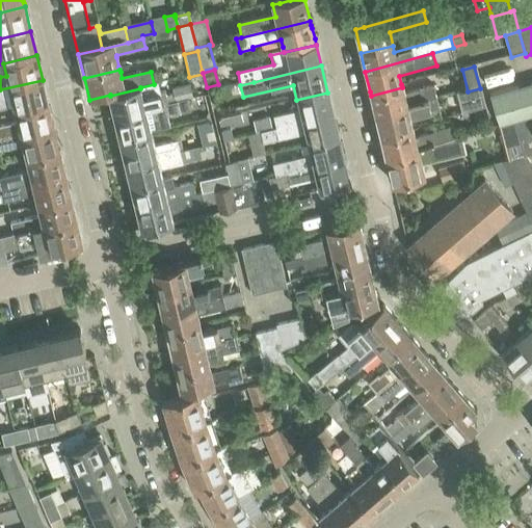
[(43,80),(0,89),(0,110),(14,107),(15,111),(48,104),(43,80)]
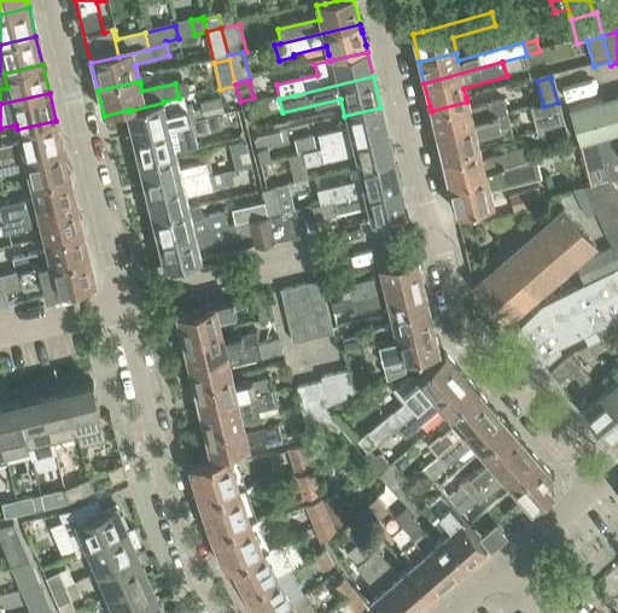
[(128,112),(126,114),(127,122),(130,123),(134,139),(217,120),(222,118),(220,104),(199,109),(200,114),(193,116),(191,109),(188,109),(186,110),(182,97),(179,98),(163,101),(163,103),(128,111),(128,112)]
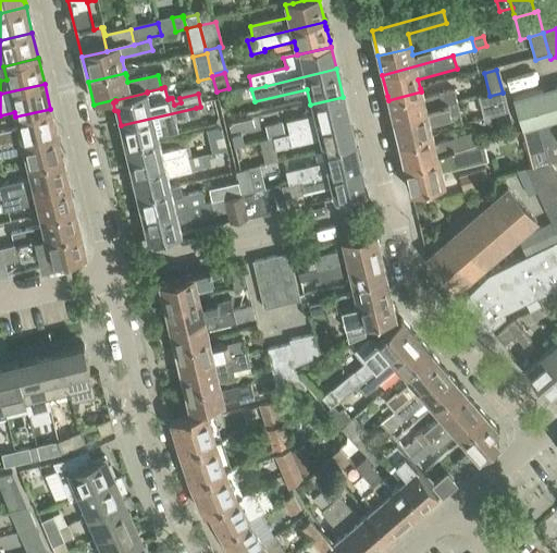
[(556,88),(512,101),(522,133),(537,128),(539,128),(556,122),(556,88)]
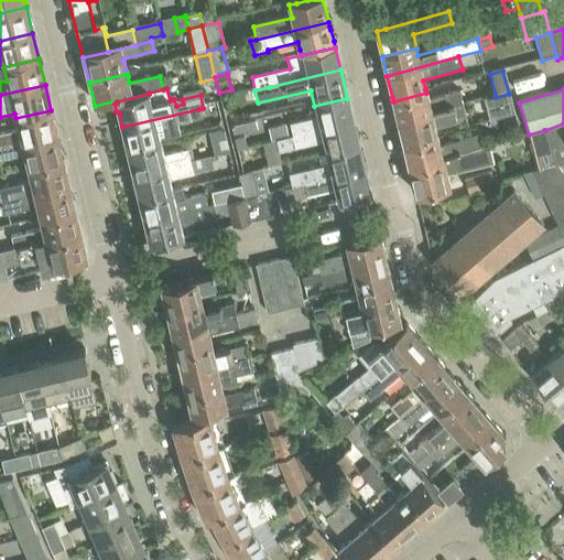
[(426,93),(393,101),(399,124),(462,107),(458,94),(429,101),(426,93)]
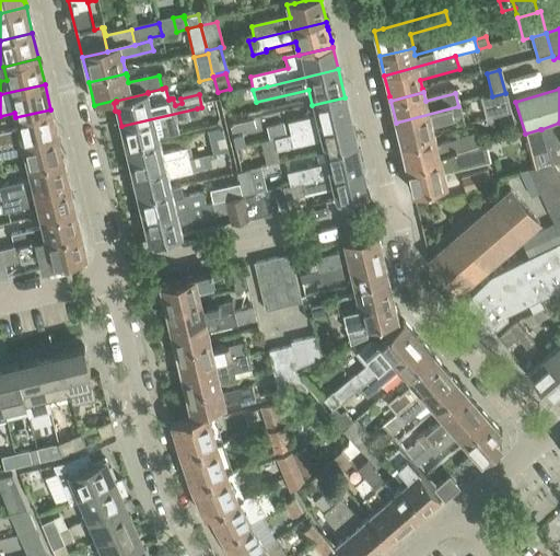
[(492,96),(479,101),(485,122),(511,114),(505,93),(492,96)]
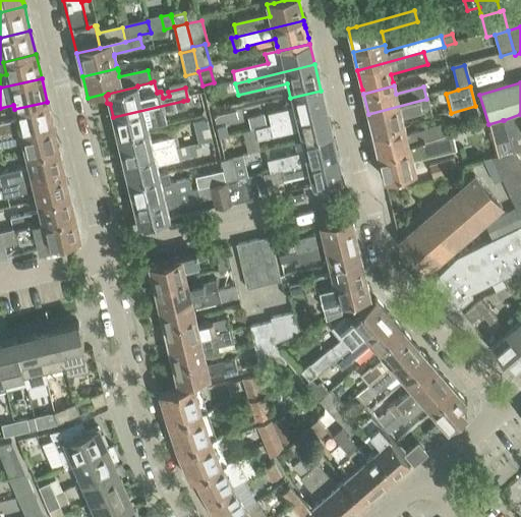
[(293,111),(268,117),(271,129),(327,115),(321,91),(290,98),(293,111)]
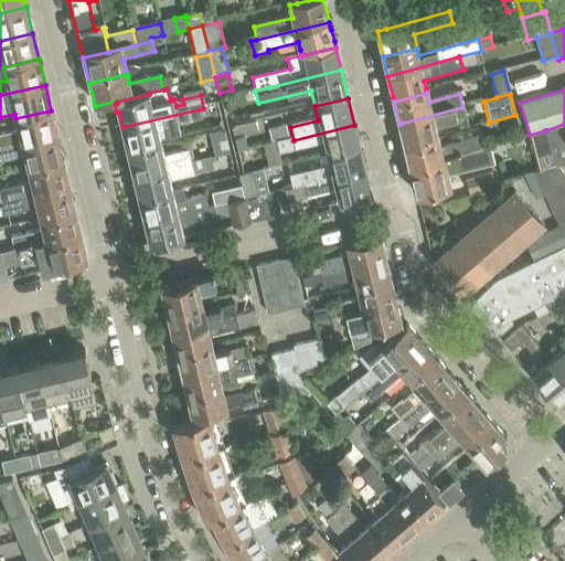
[(462,107),(400,124),(404,145),(404,146),(438,138),(438,136),(435,125),(466,118),(462,107)]
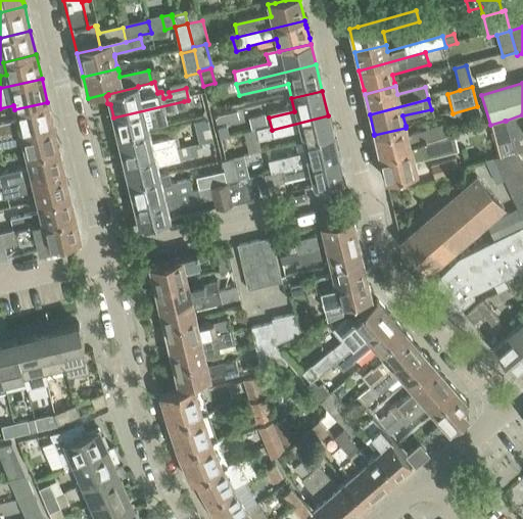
[(184,101),(113,118),(116,129),(114,132),(116,138),(119,138),(120,141),(150,134),(149,130),(168,126),(165,119),(187,113),(184,101)]
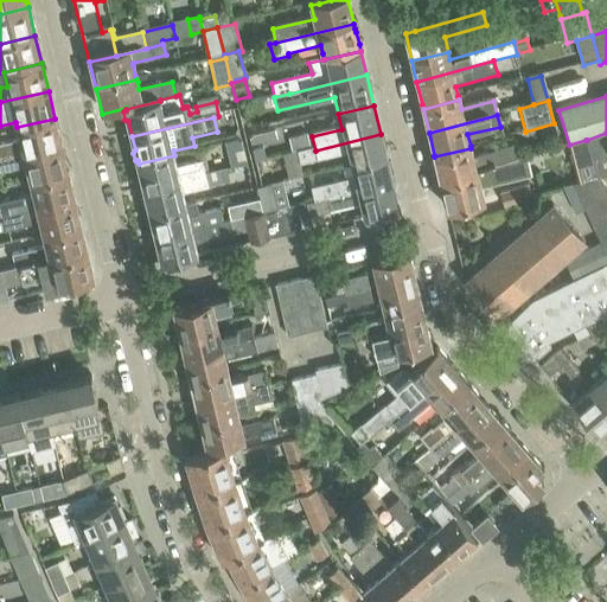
[(55,119),(17,127),(20,142),(0,146),(0,160),(62,146),(59,136),(56,125),(55,119)]
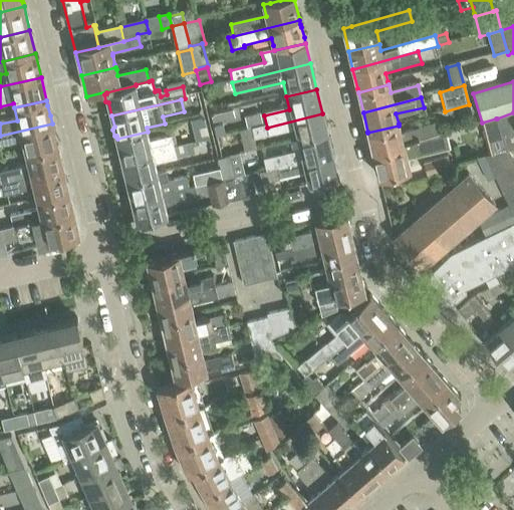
[(214,113),(211,116),(213,123),(235,118),(233,109),(214,113)]
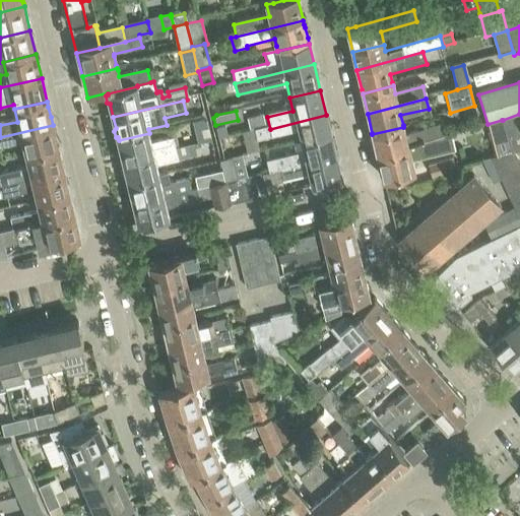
[(519,114),(503,120),(512,153),(515,155),(519,152),(519,114)]
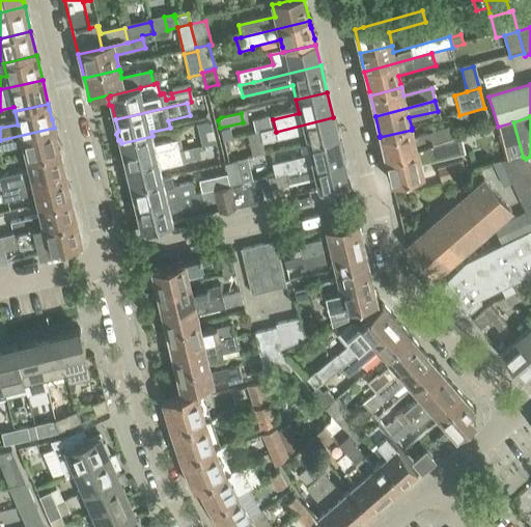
[(271,133),(261,135),(264,147),(305,137),(306,145),(338,138),(333,117),(276,132),(271,133)]
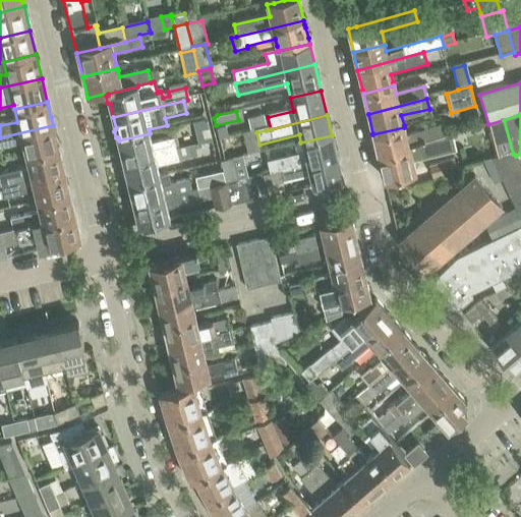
[(249,122),(248,122),(250,134),(252,133),(256,132),(266,130),(263,118),(249,122)]
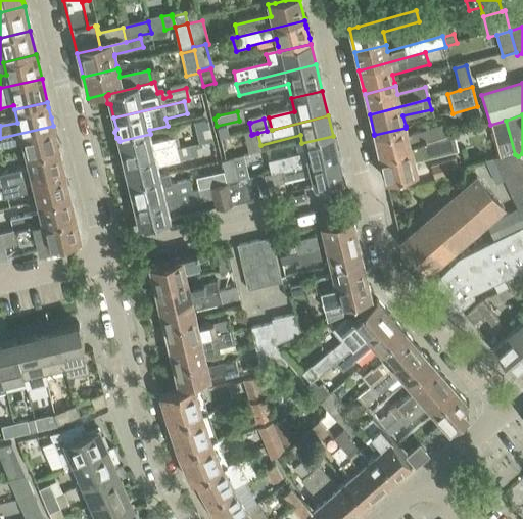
[(204,121),(194,123),(199,143),(211,140),(207,123),(204,121)]
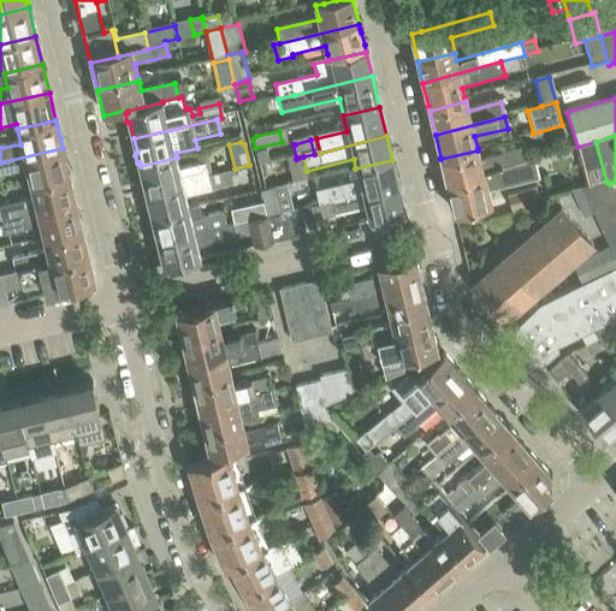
[(478,150),(440,159),(442,161),(448,187),(529,161),(526,146),(480,159),(478,153),(478,150)]
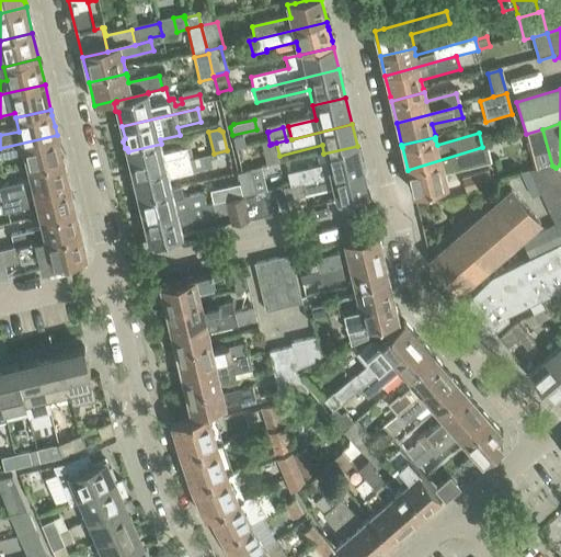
[(57,135),(0,148),(0,161),(24,156),(27,169),(63,161),(61,156),(58,143),(57,135)]
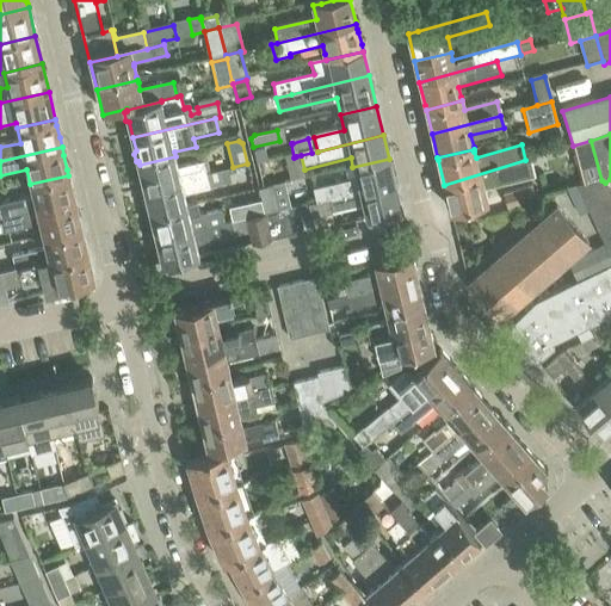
[(266,150),(254,153),(258,166),(270,164),(266,150)]
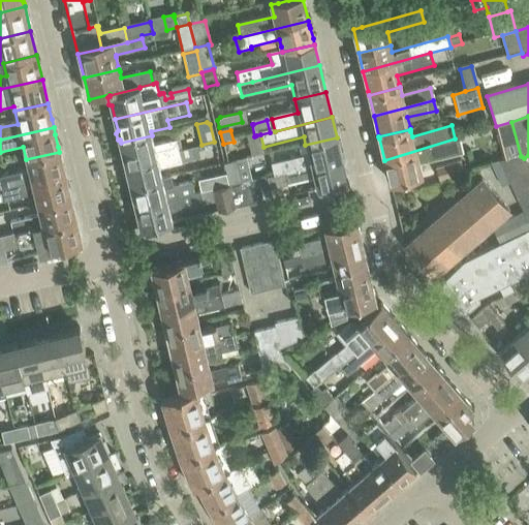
[(123,152),(127,167),(179,154),(177,143),(155,148),(152,135),(121,143),(119,144),(120,150),(123,152)]
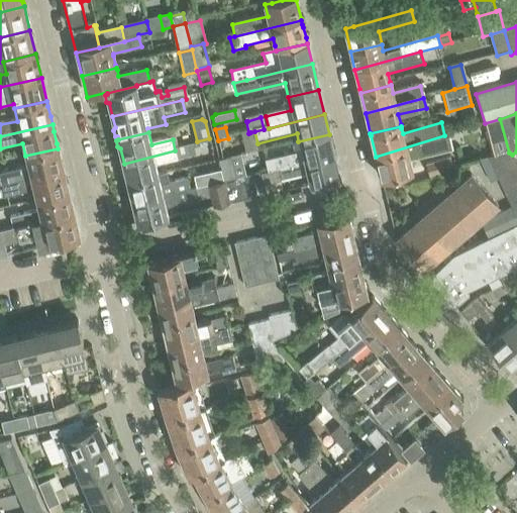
[(277,159),(263,162),(266,173),(334,157),(329,134),(298,141),(301,152),(277,159)]
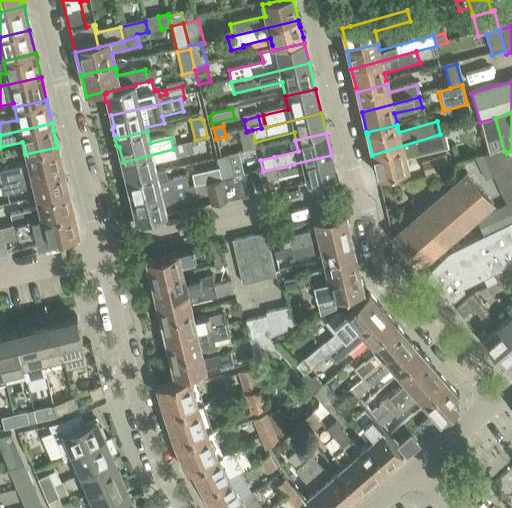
[(440,134),(372,155),(374,162),(377,177),(377,178),(408,170),(406,159),(434,152),(448,149),(444,133),(440,134)]
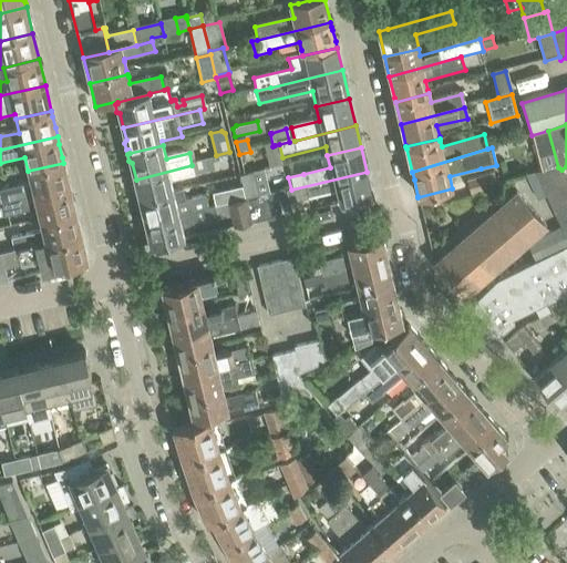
[(172,183),(195,177),(214,173),(210,161),(192,165),(136,180),(138,191),(136,194),(138,203),(175,193),(172,183)]
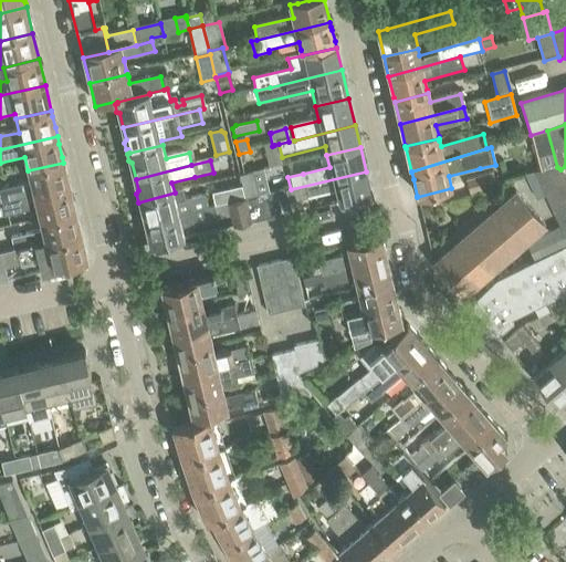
[(3,204),(70,188),(63,163),(28,170),(31,184),(0,191),(0,203),(0,205),(3,204)]
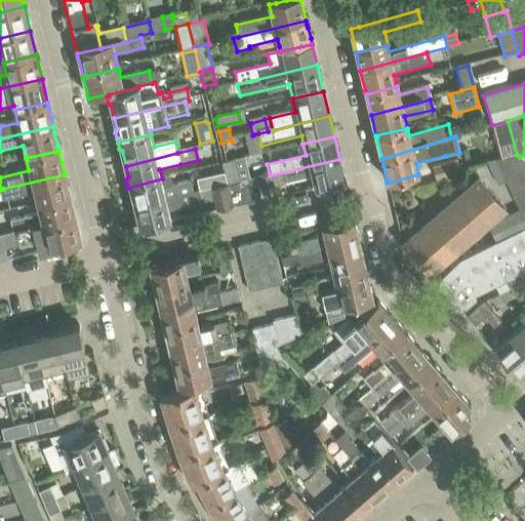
[(493,162),(500,174),(524,166),(520,157),(517,155),(495,161),(493,162)]
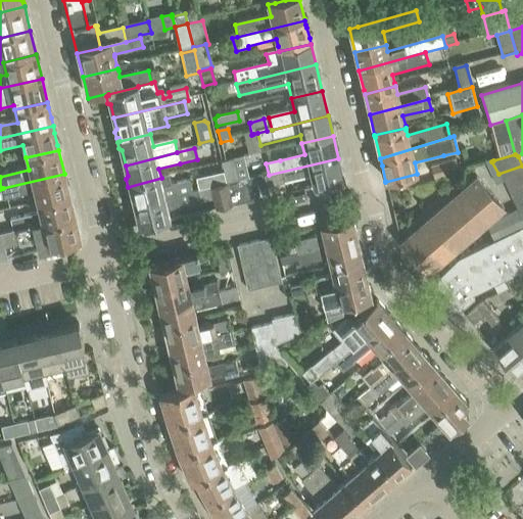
[(269,175),(265,176),(268,187),(311,177),(313,188),(343,181),(338,158),(269,175)]
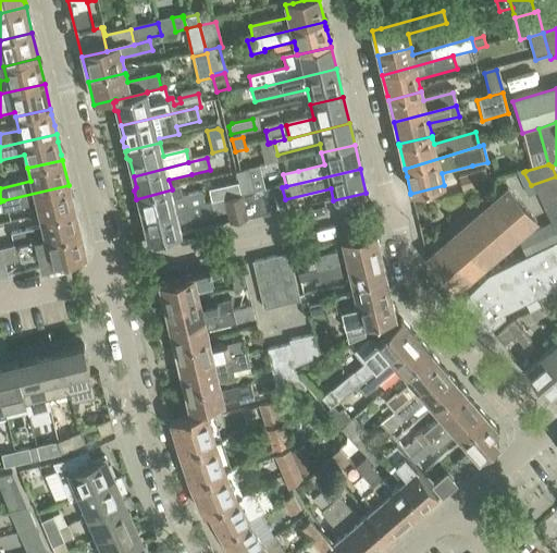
[(248,170),(236,173),(237,180),(242,197),(254,194),(248,170)]
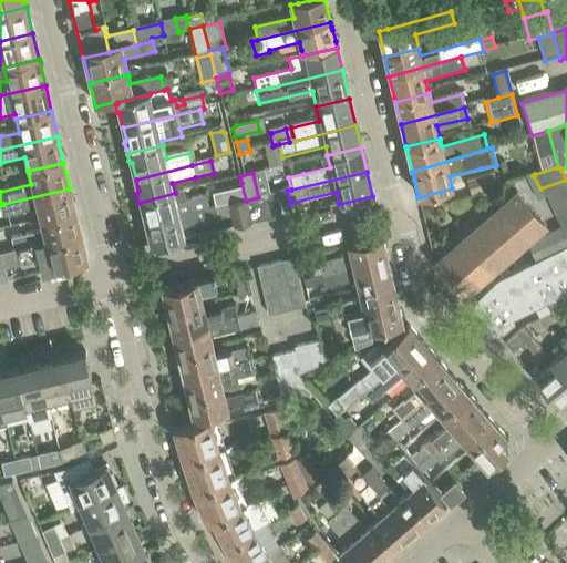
[(472,194),(495,186),(498,185),(494,173),(467,182),(472,194)]
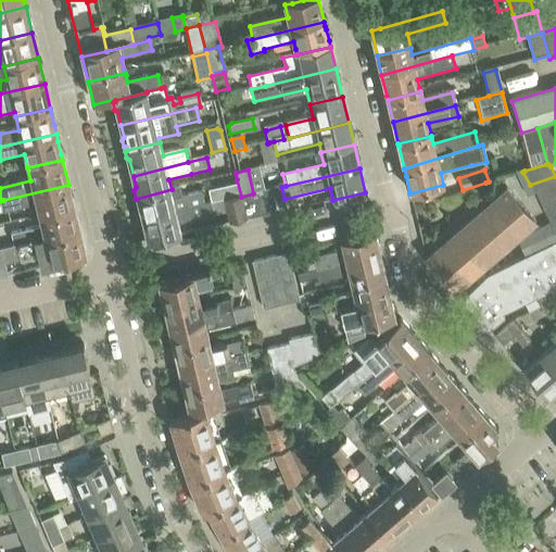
[(522,172),(514,174),(526,200),(534,196),(530,185),(522,172)]
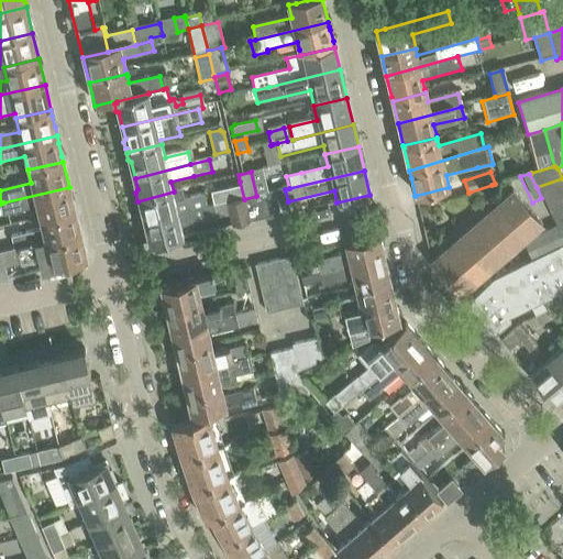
[(562,190),(562,178),(537,187),(541,198),(542,200),(562,190)]
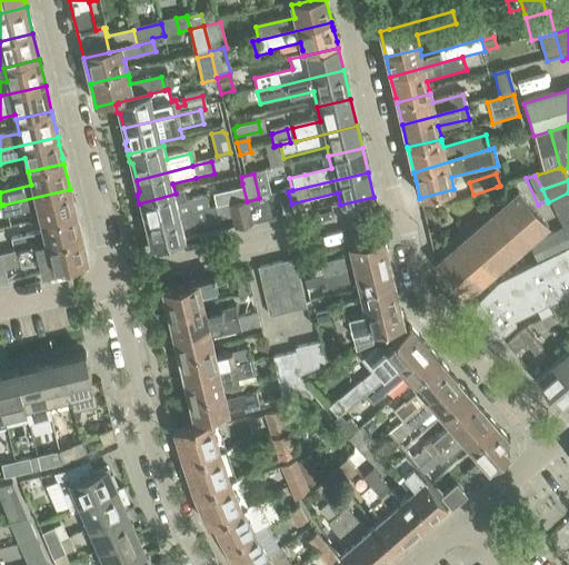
[(230,205),(230,207),(247,202),(247,201),(242,184),(226,188),(230,205)]
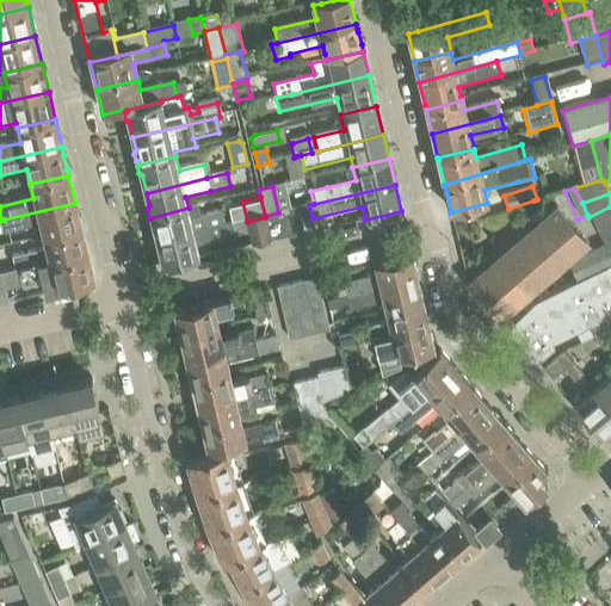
[(75,203),(4,220),(7,233),(41,226),(44,239),(81,229),(75,203)]
